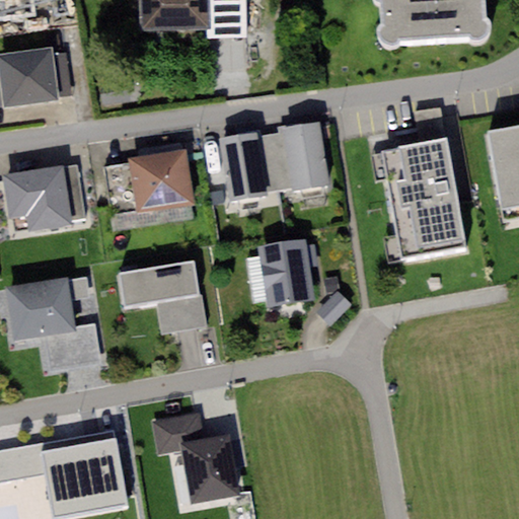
[(0,0),(0,13),(30,10),(28,0),(0,0)]
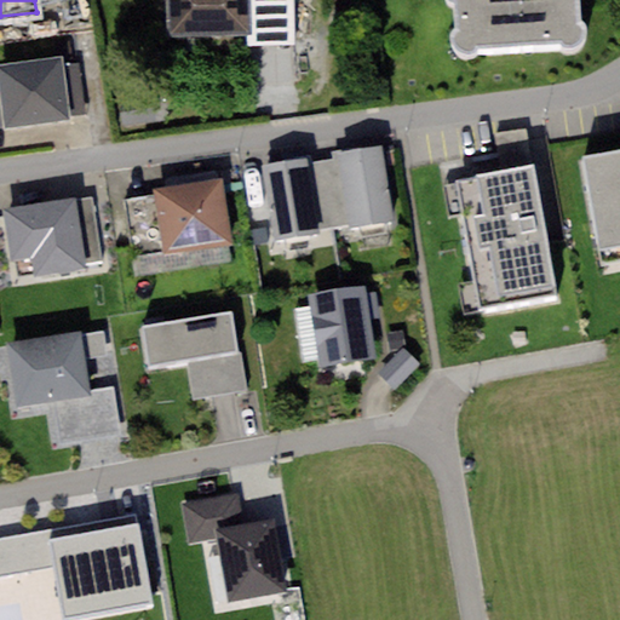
[(250,0),(167,0),(168,38),(251,36),(250,0)]
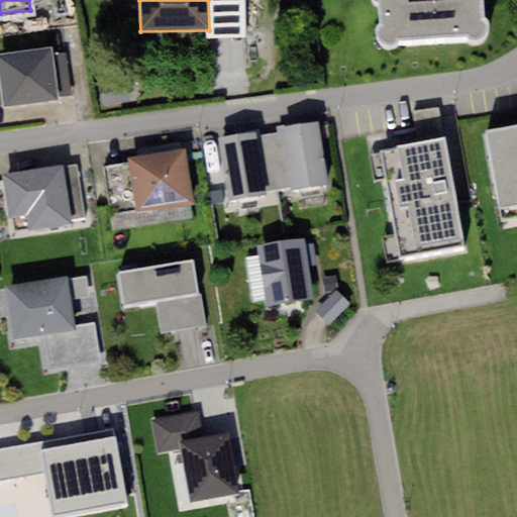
[(244,0),(208,0),(209,30),(209,39),(245,38),(244,0)]
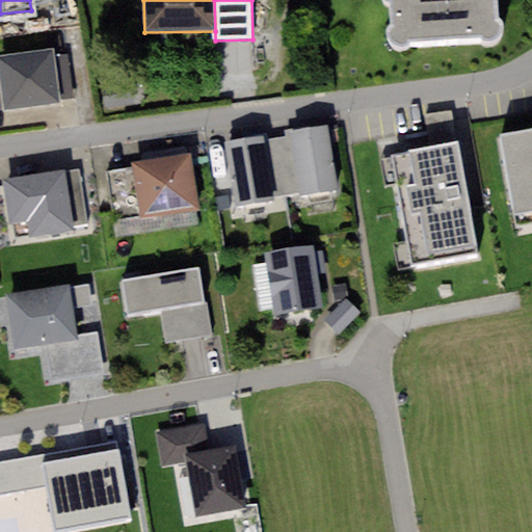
[(496,0),(387,0),(389,50),(498,47),(496,0)]
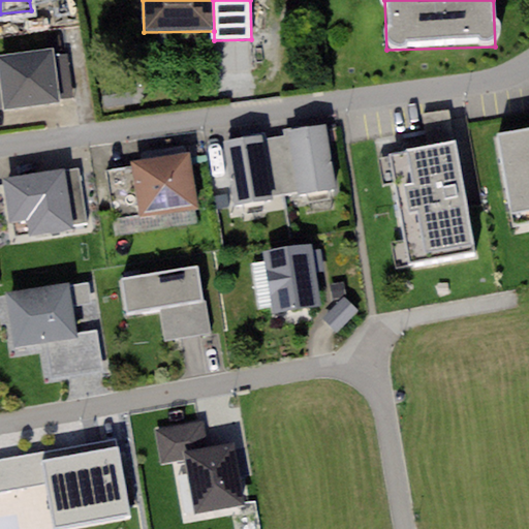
[(53,50),(0,55),(0,90),(3,111),(60,103),(60,99),(54,55),(53,50)]
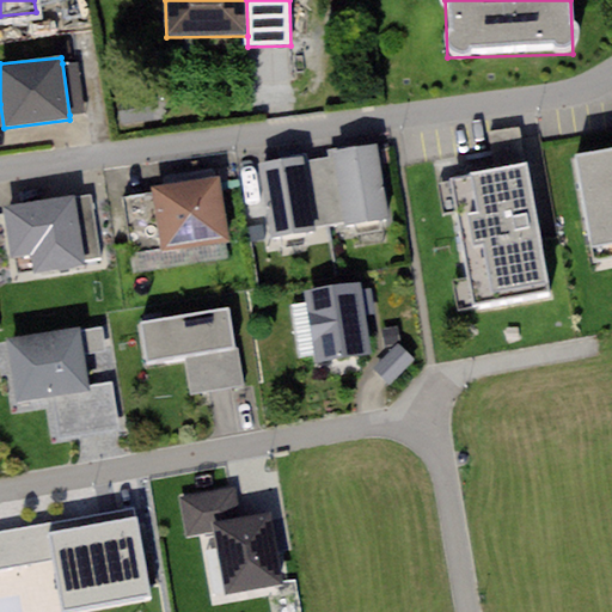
[(79,61),(62,63),(69,115),(85,112),(79,61)]
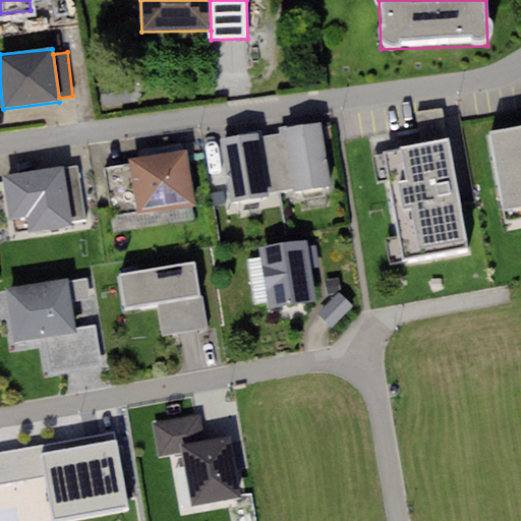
[(416,113),(421,143),(449,138),(444,109),(416,113)]
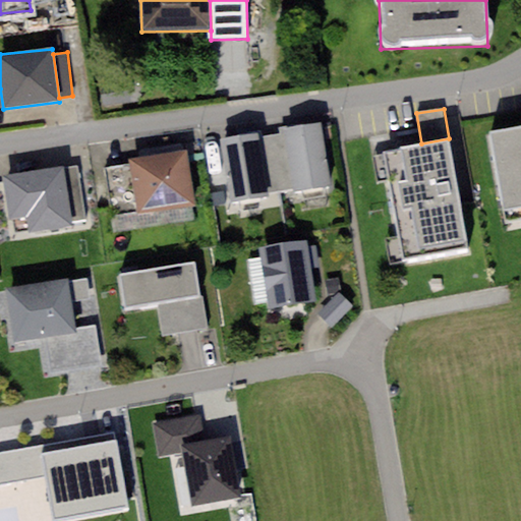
[(281,134),(271,136),(280,192),(331,184),(322,122),(280,128),(281,134)]
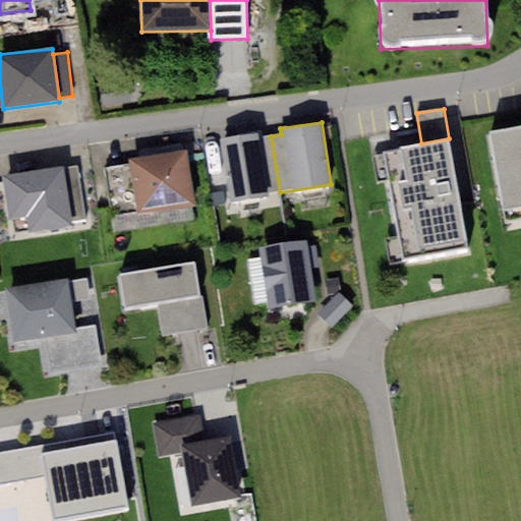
[(520,127),(488,133),(502,209),(520,205),(520,127)]
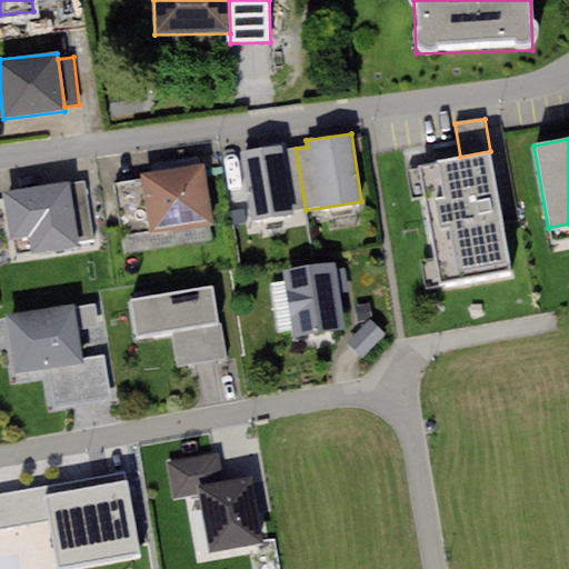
[(282,147),(242,152),(253,219),(306,210),(296,149),(282,150),(282,147)]
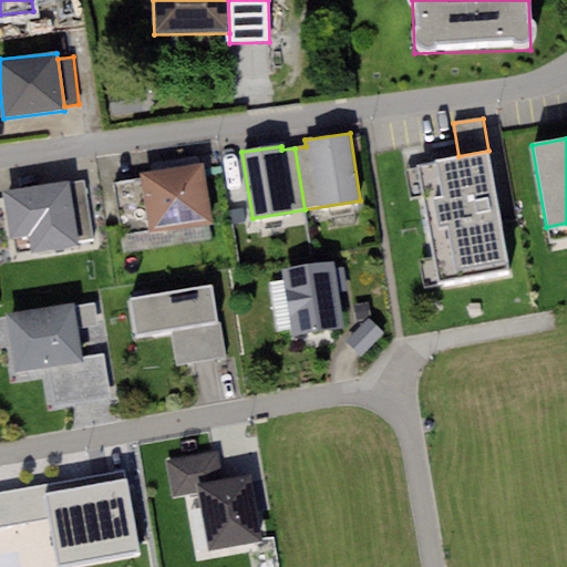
[(508,266),(488,151),(459,156),(419,163),(439,278),(508,266)]
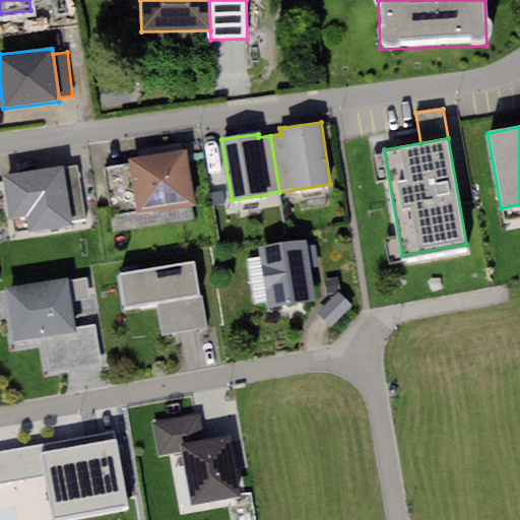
[(187,150),(128,158),(129,164),(135,211),(136,213),(194,205),(187,150)]
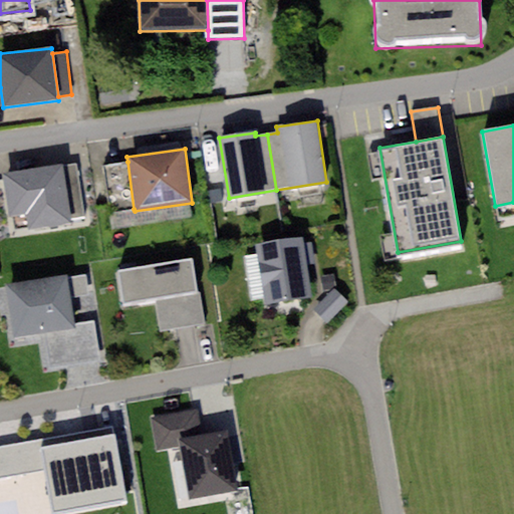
[(134,209),(127,162),(102,165),(109,212),(134,209)]
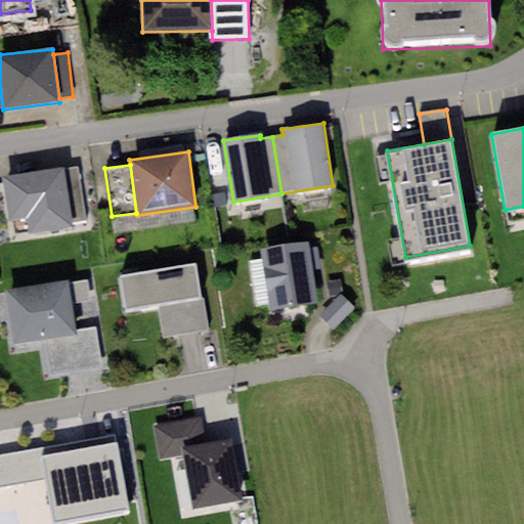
[(78,167),(62,169),(71,221),(85,219),(78,167)]
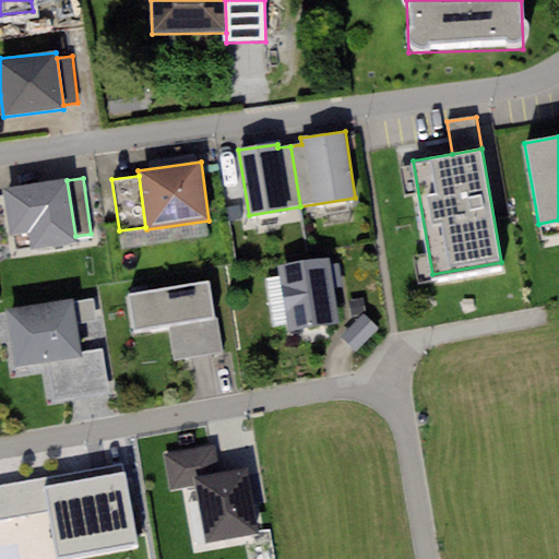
[(67,180),(1,190),(9,237),(28,234),(32,250),(76,242),(75,236),(67,180)]
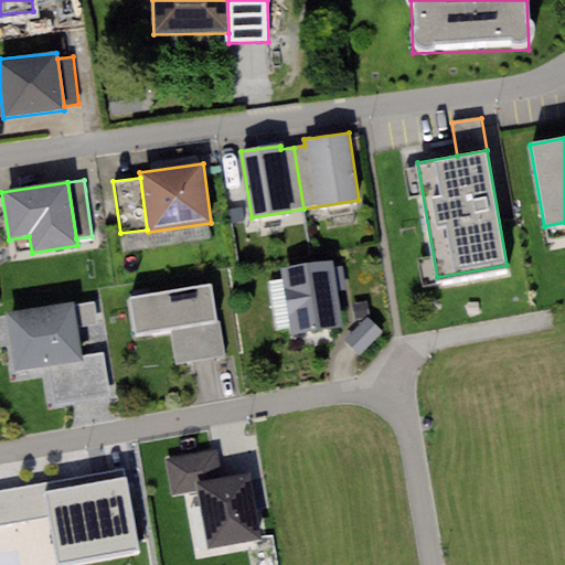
[(243,208),(228,210),(231,224),(245,221),(243,208)]
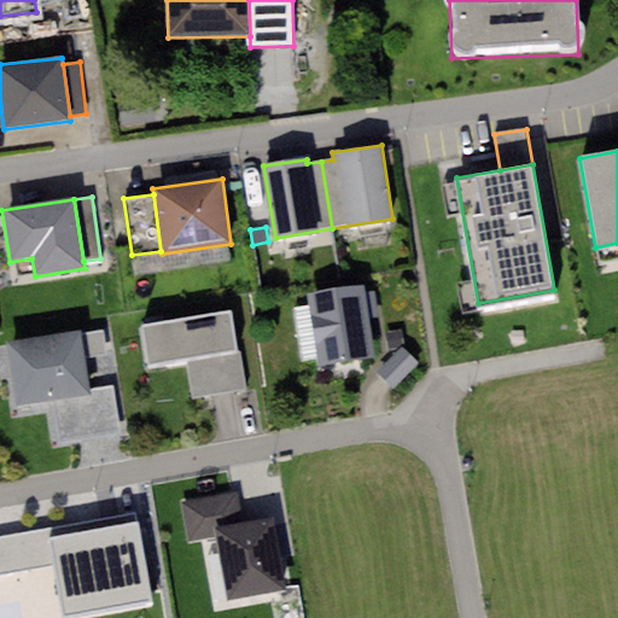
[(363,286),(309,295),(321,366),(375,356),(363,286)]
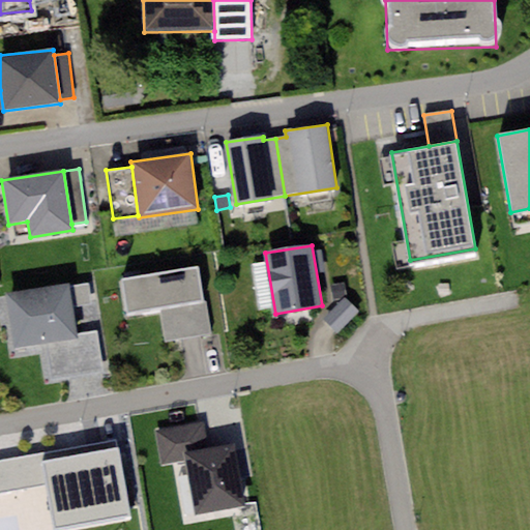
[(199,276),(123,289),(128,322),(163,317),(168,349),(209,342),(199,276)]
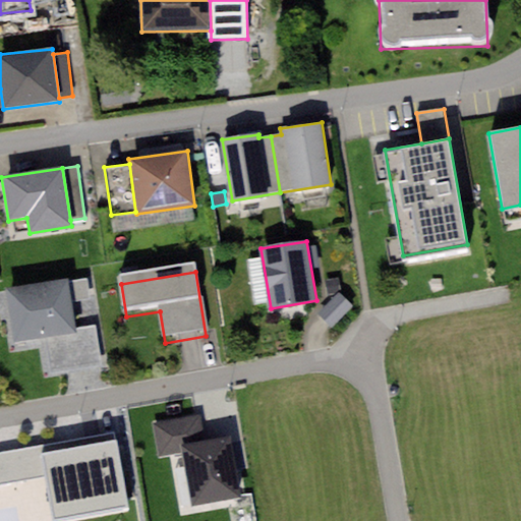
[(71,276),(9,285),(16,332),(78,322),(71,276)]
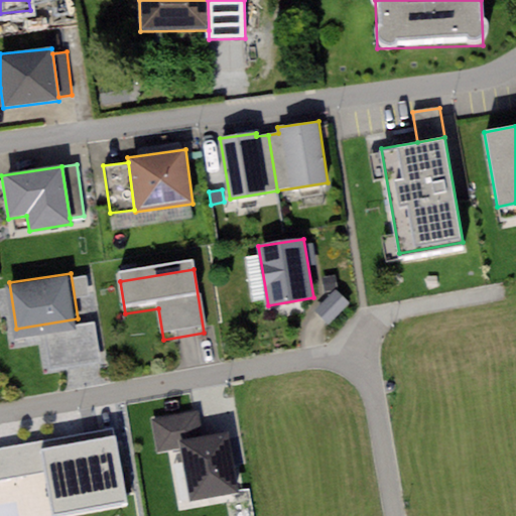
[(336,276),(323,277),(324,290),(337,288),(336,276)]
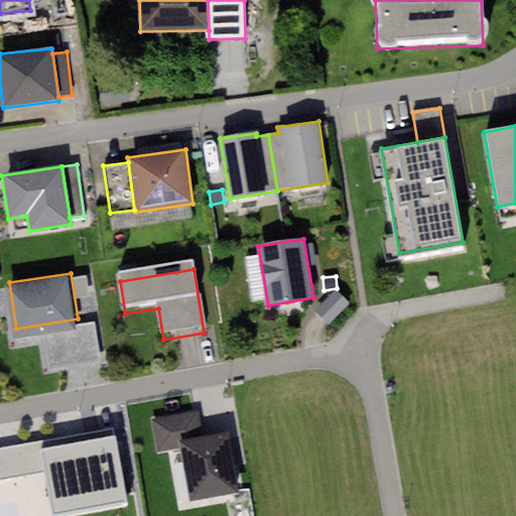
[(335,290),(314,311),(329,325),(349,303),(335,290)]
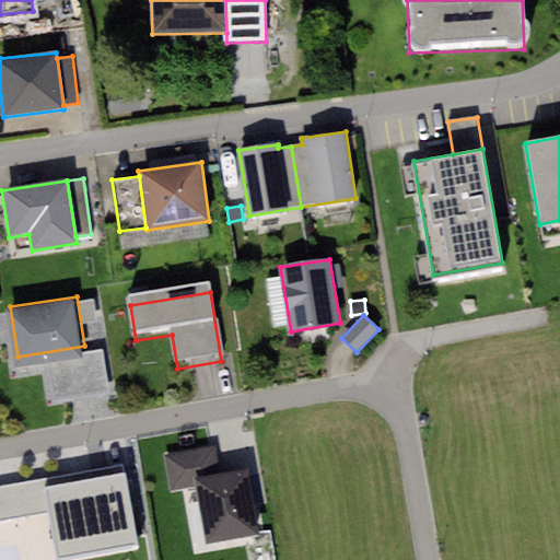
[(196,480),(220,476),(216,447),(164,456),(168,485),(196,480)]
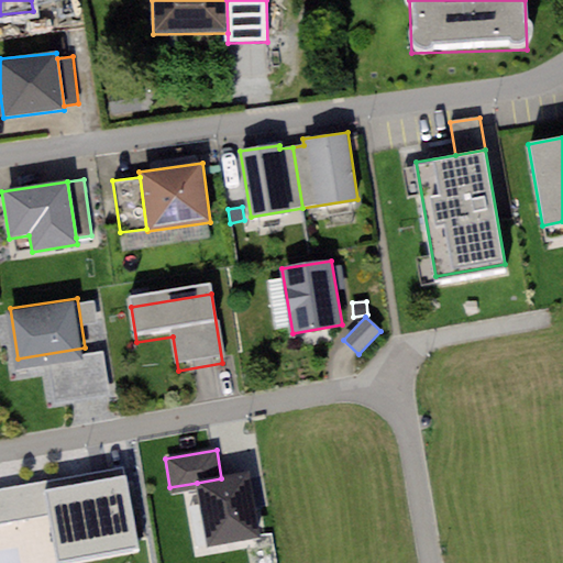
[(124,467),(28,485),(34,518),(52,516),(47,488),(125,475),(124,467)]
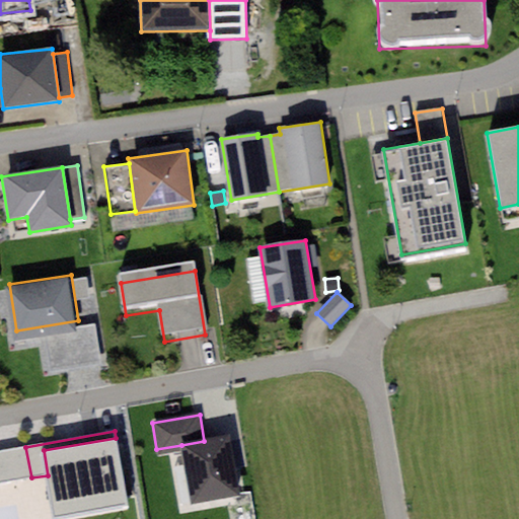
[(181,445),(191,505),(239,497),(229,437),(204,441),(181,445)]
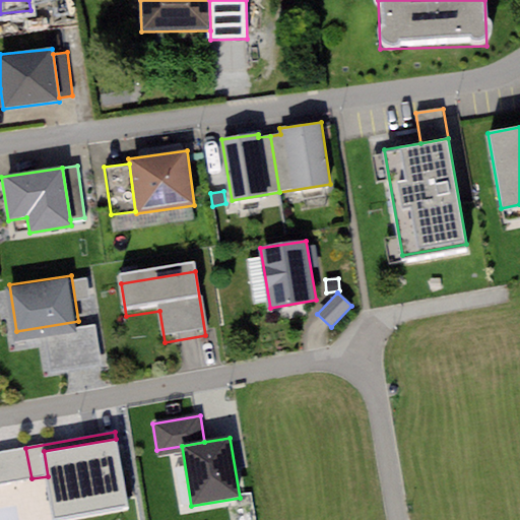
[(128,506),(116,439),(44,451),(48,476),(54,518),(128,506)]
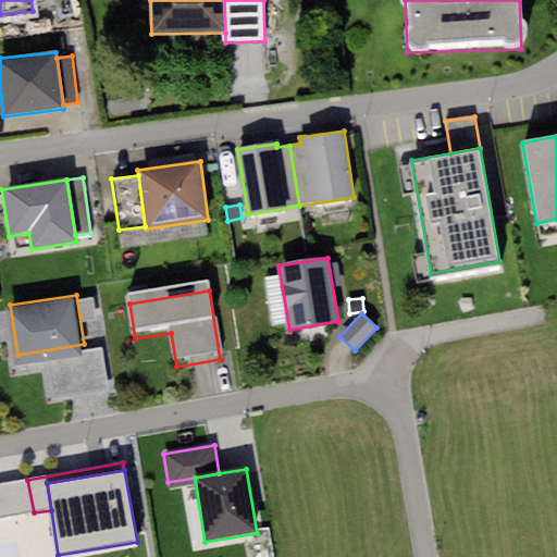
[(27,480),(0,484),(0,519),(34,512),(27,480)]
